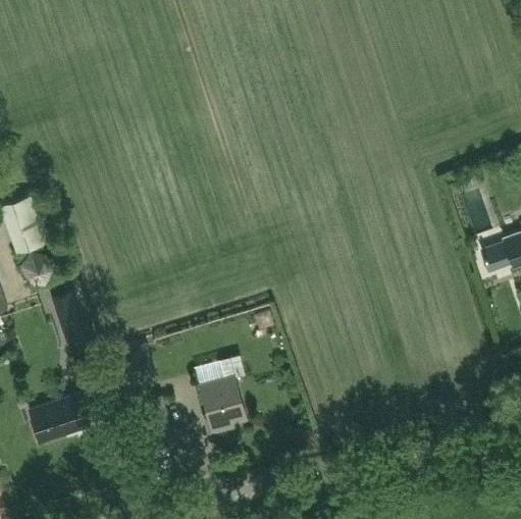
[(0,208),(16,254),(53,242),(37,195),(0,208)]
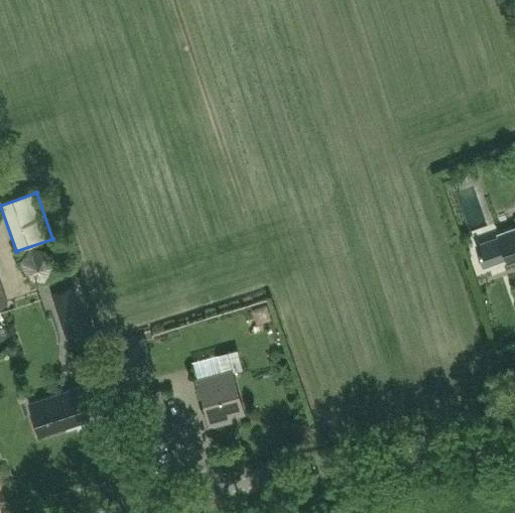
[(514,209),(488,211),(489,229),(514,227),(514,209)]
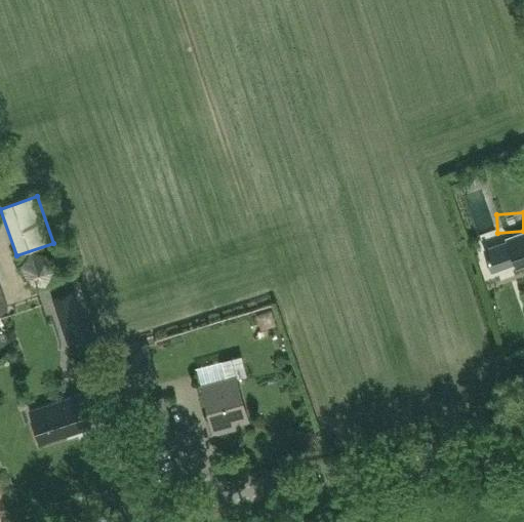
[(523,232),(505,240),(515,270),(523,266),(523,232)]
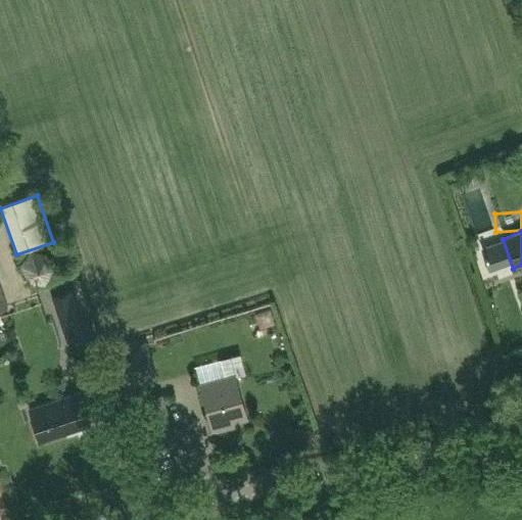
[(28,286),(44,287),(54,273),(48,254),(28,252),(18,269),(28,286)]
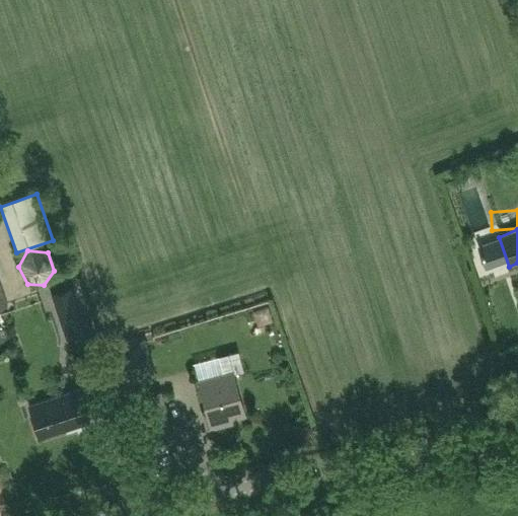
[(58,322),(82,314),(73,288),(61,292),(64,299),(52,303),(58,322)]
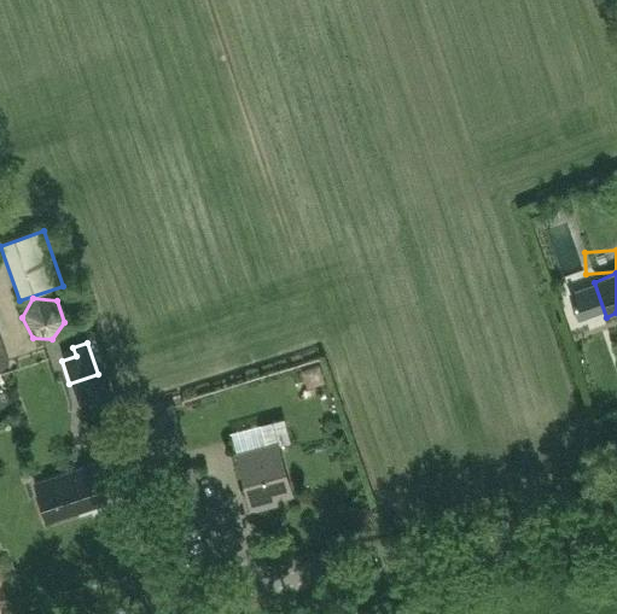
[(97,458),(127,450),(117,426),(88,437),(97,458)]
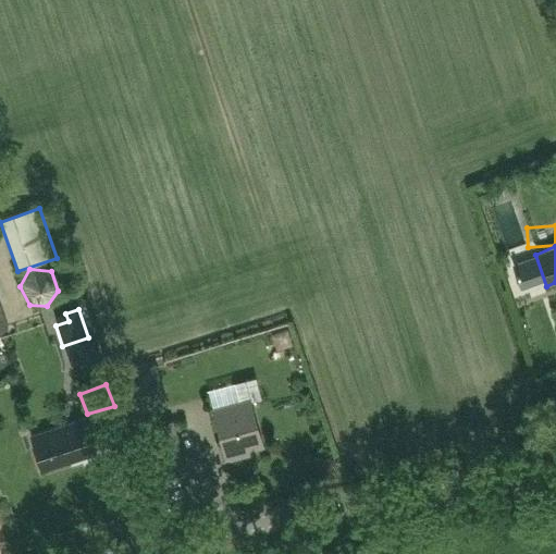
[(237,460),(236,456),(262,450),(251,403),(212,413),(221,446),(217,447),(221,464),(237,460)]
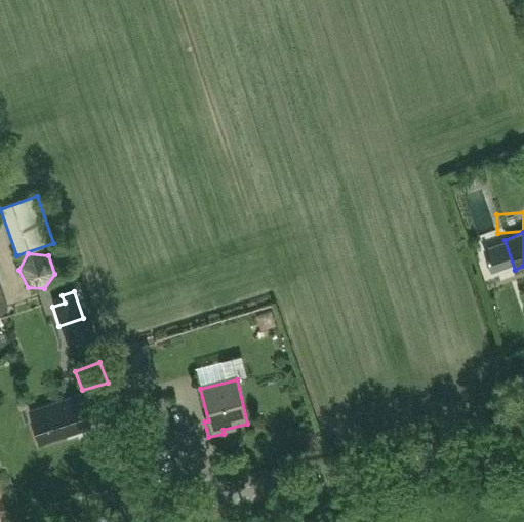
[(81,398),(30,413),(39,445),(90,430),(81,398)]
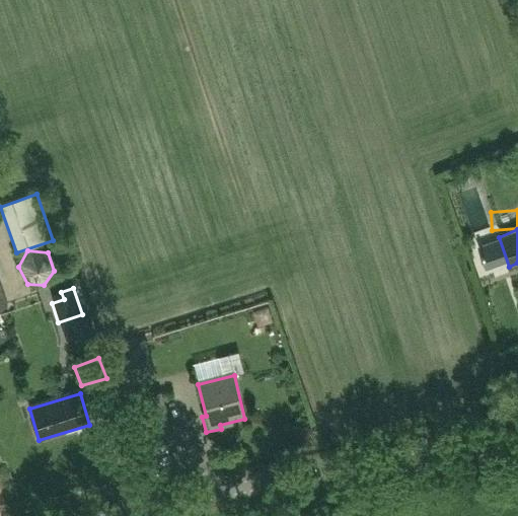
[(137,448),(171,439),(160,394),(126,404),(137,448)]
